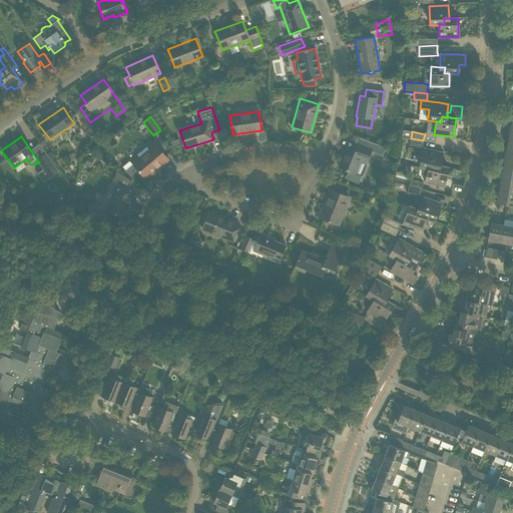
[(347,147),(339,167),(348,170),(345,178),(358,183),(361,176),(354,173),(360,160),(366,163),(371,151),(381,155),(384,148),(358,137),(352,150),(347,147)]
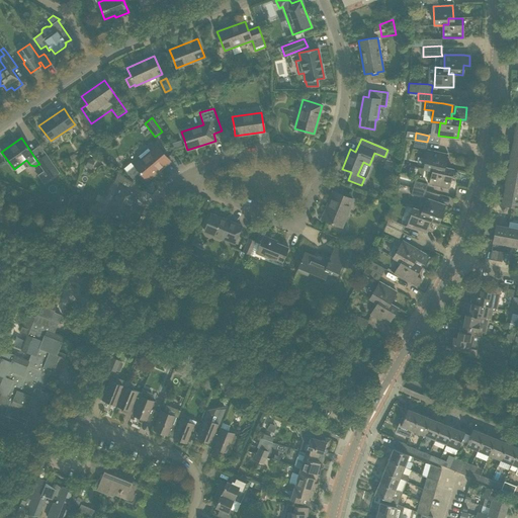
[(426,149),(427,142),(415,140),(413,147),(426,149)]
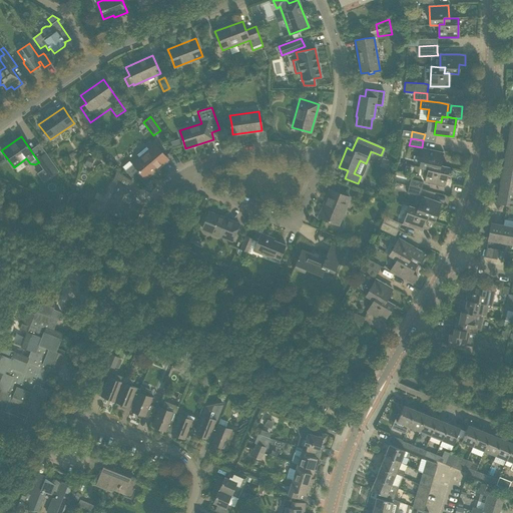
[(138,169),(139,170),(145,178),(167,159),(155,144),(132,163),(132,164),(129,161),(123,166),(126,169),(125,170),(130,176),(138,169)]
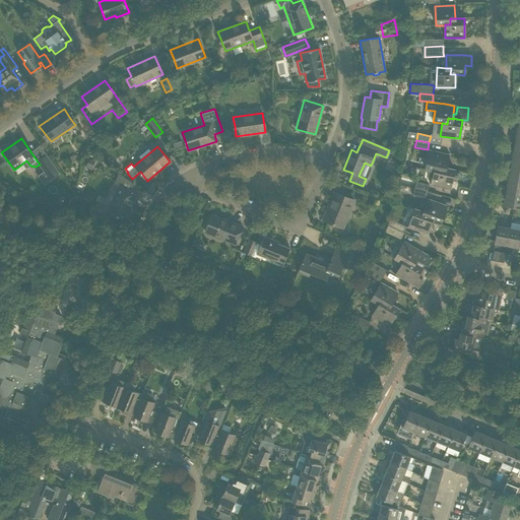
[(426,170),(434,172),(434,171),(439,173),(441,167),(446,168),(448,154),(430,150),(426,170)]
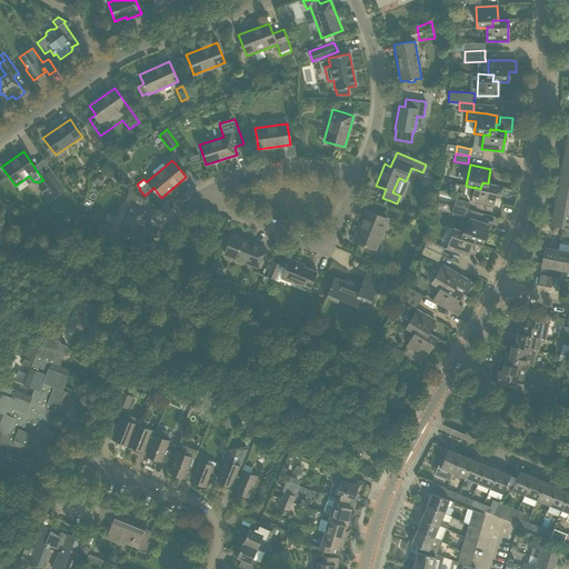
[(40,176),(43,180),(42,180),(55,197),(66,189),(51,168),(40,176)]
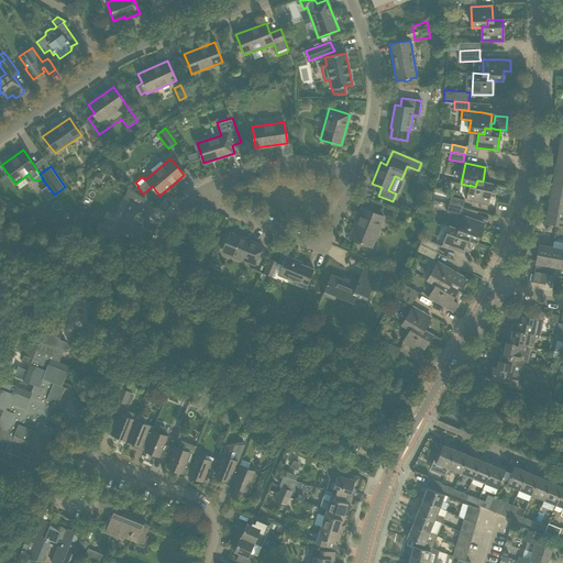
[(562,169),(555,169),(553,181),(562,183),(562,169)]
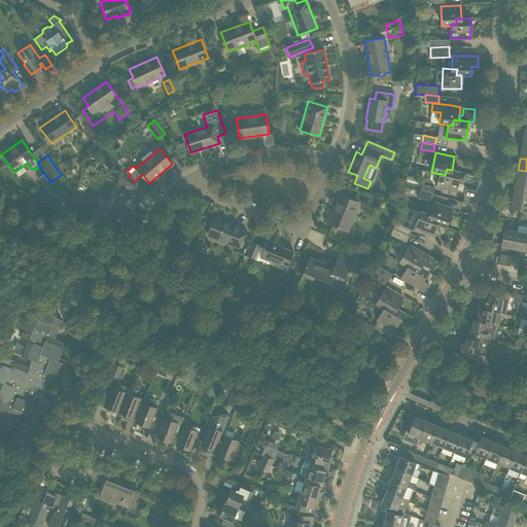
[(97,164),(91,161),(86,171),(93,173),(97,164)]
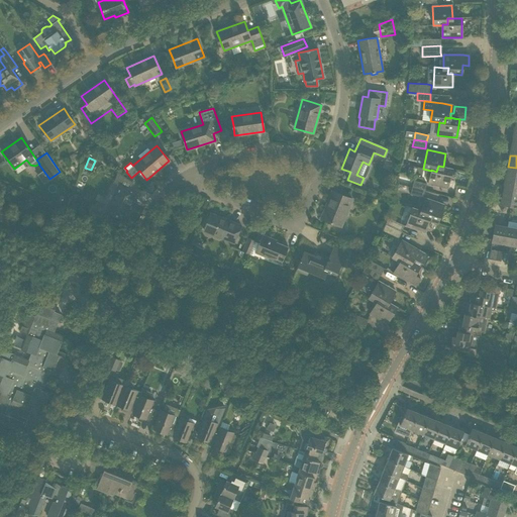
[(451,169),(443,167),(438,166),(436,172),(431,170),(431,171),(429,183),(447,188),(451,169)]
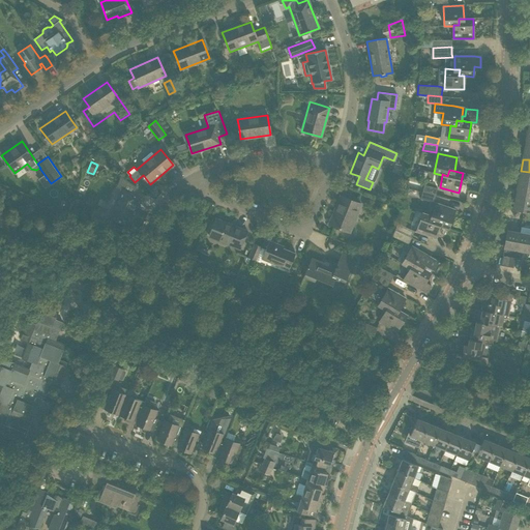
[(529,172),(521,171),(519,183),(529,185),(529,172)]
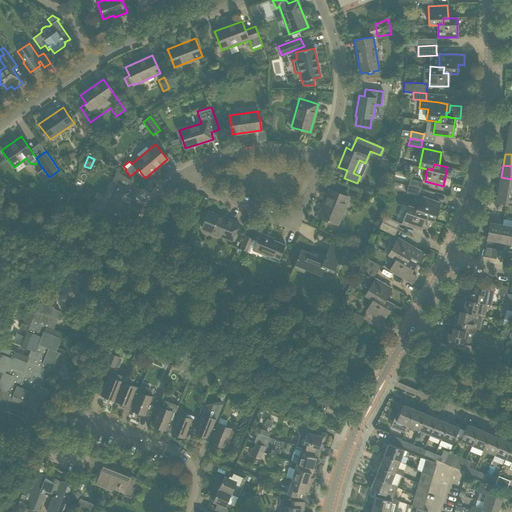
[(511,179),(501,177),(499,189),(511,191),(511,179)]
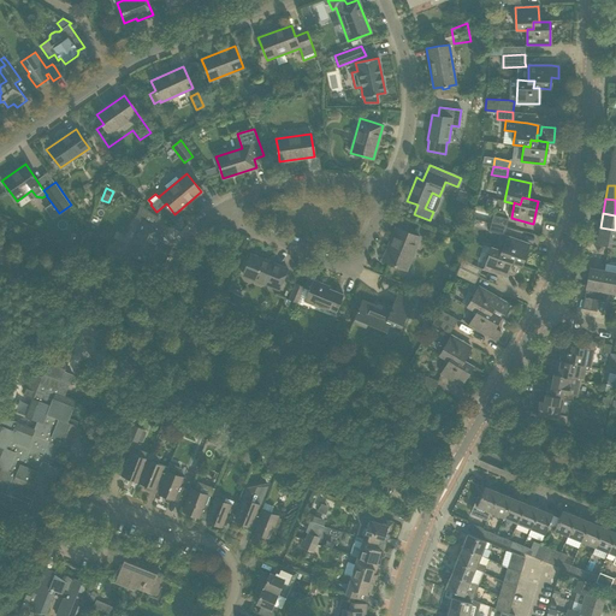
[(491,223),(507,227),(508,219),(493,215),(491,223)]
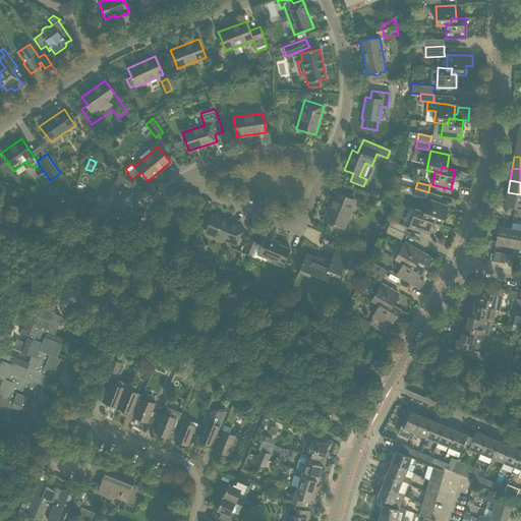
[(426,198),(428,192),(415,188),(413,195),(426,198)]
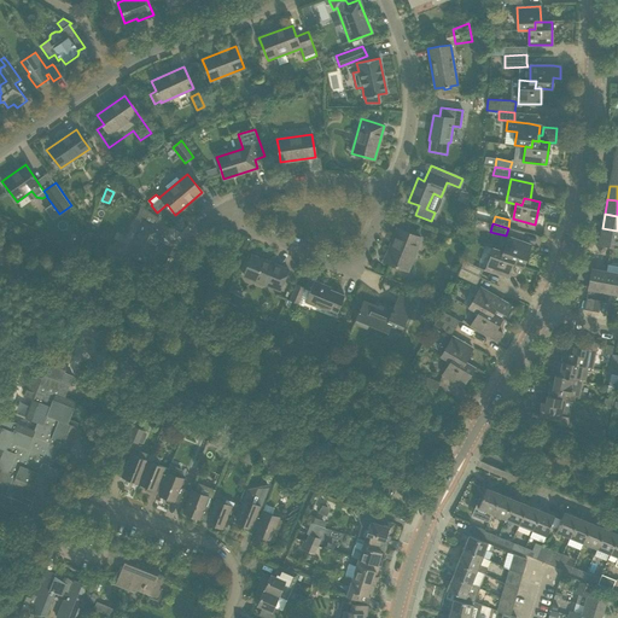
[(600,244),(612,246),(617,246),(617,231),(602,228),(600,244)]
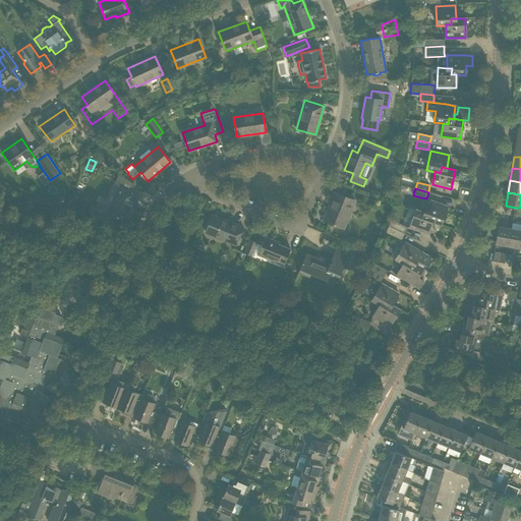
[(324,220),(333,224),(343,228),(355,200),(337,193),(329,213),(327,212),(324,220)]
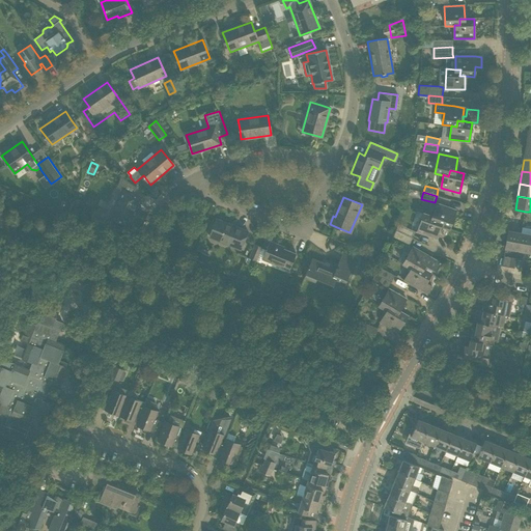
[(441,225),(440,226),(449,229),(455,211),(437,203),(432,216),(432,217),(438,218),(436,224),(441,225)]
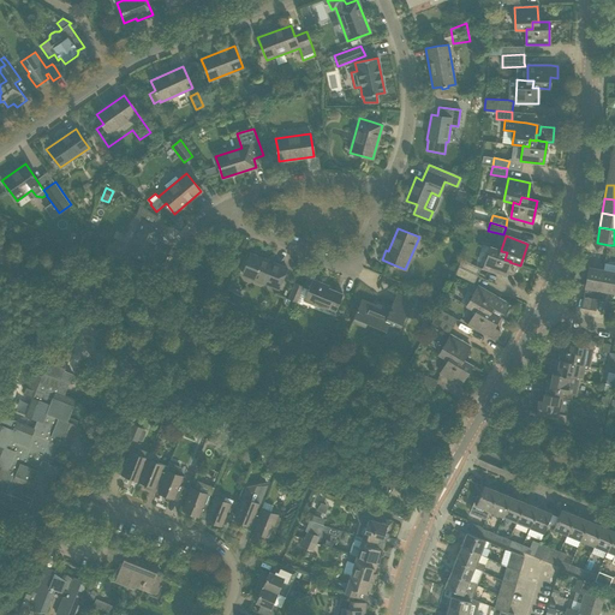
[(109,244),(106,254),(119,258),(123,249),(109,244)]
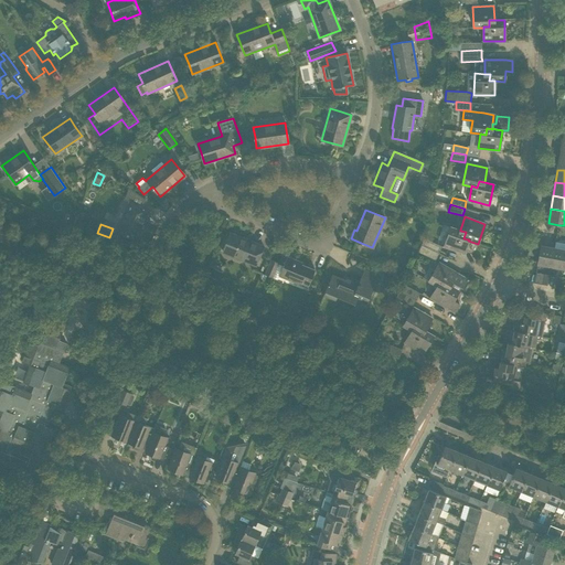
[(464,254),(468,241),(469,240),(464,238),(466,232),(460,231),(460,230),(451,227),(444,246),(464,254)]
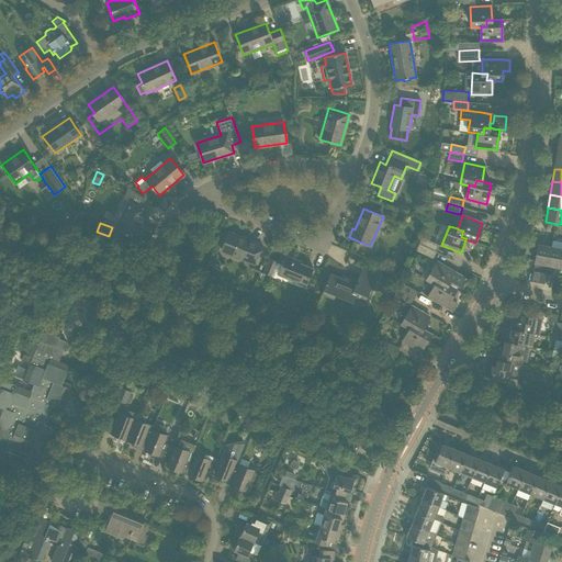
[(254,263),(257,255),(261,245),(229,232),(222,251),(254,263)]
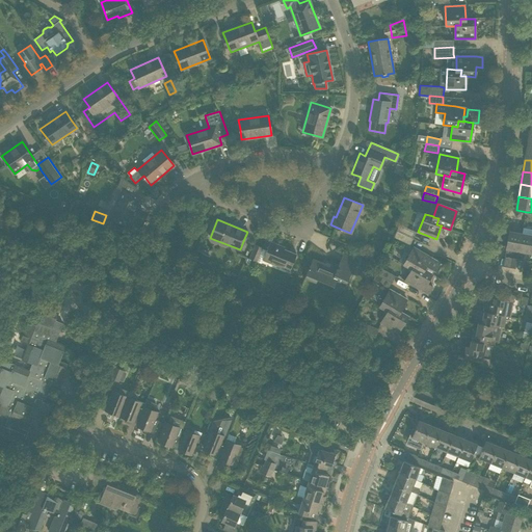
[(417,232),(399,224),(396,231),(414,238),(417,232)]
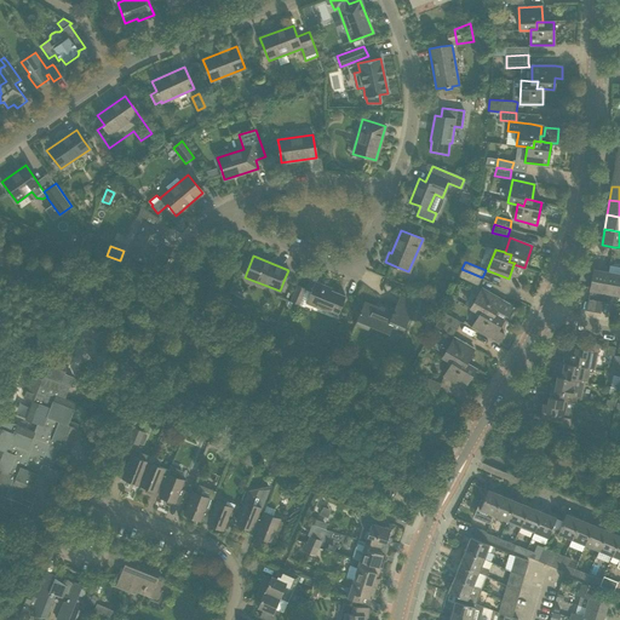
[(478,286),(482,277),(461,269),(458,276),(478,286)]
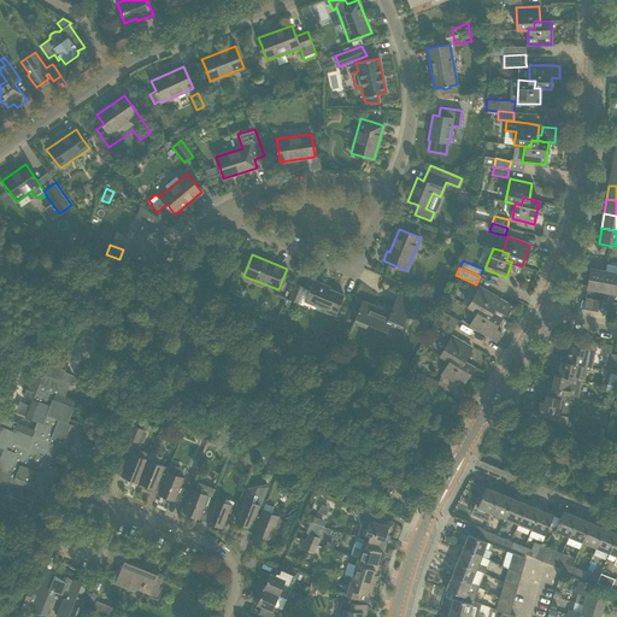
[(605,271),(603,270),(591,268),(587,289),(601,292),(605,271)]
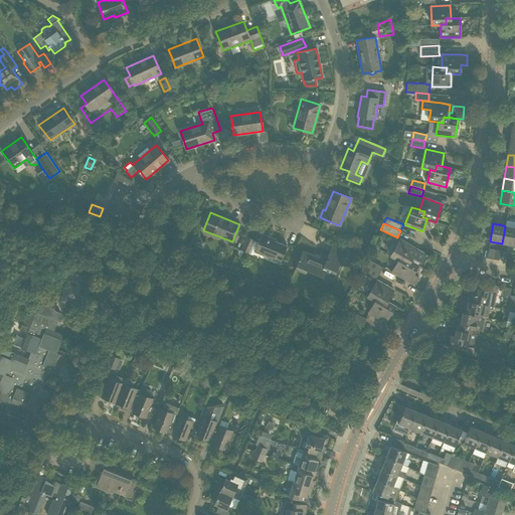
[(514,237),(514,227),(505,226),(502,243),(514,245),(514,237)]
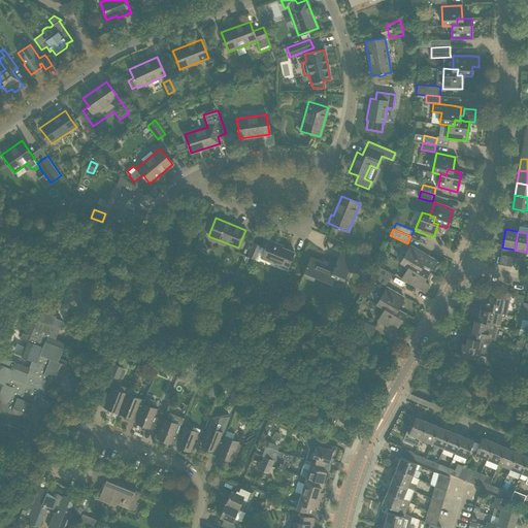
[(265,249),(261,259),(287,269),(290,262),(294,252),(282,246),(283,245),(268,239),(265,249)]
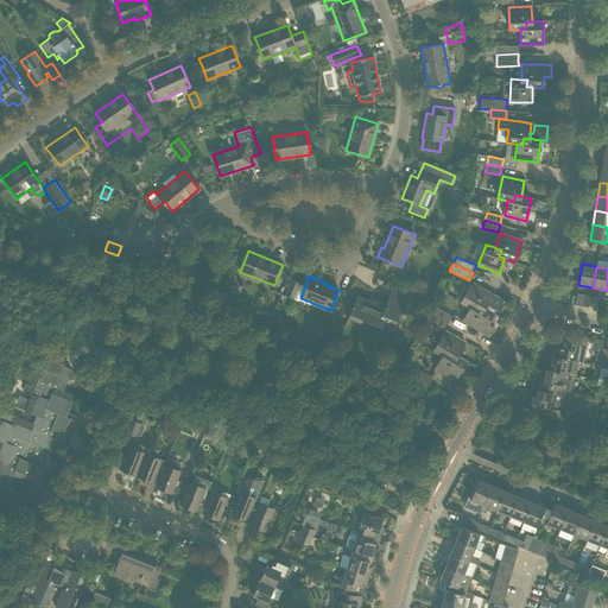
[(286,291),(285,296),(293,299),(299,284),(291,280),(286,291)]
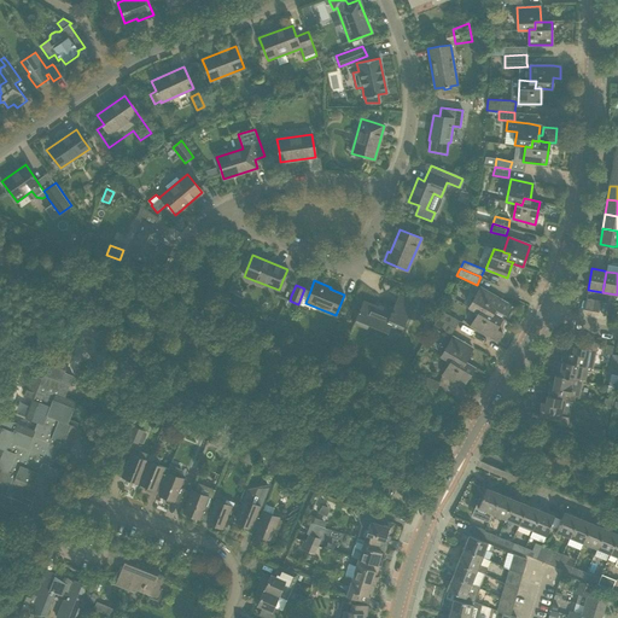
[(488,309),(502,319),(502,318),(501,318),(503,314),(505,314),(509,307),(500,301),(500,299),(481,287),(468,307),(478,313),(484,315),(488,309)]
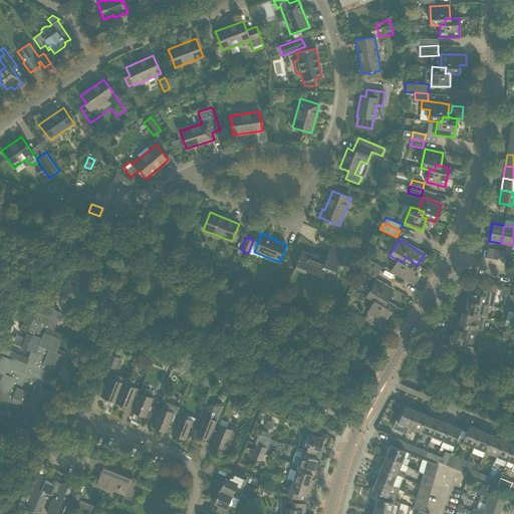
[(192,245),(189,251),(196,255),(199,249),(192,245)]
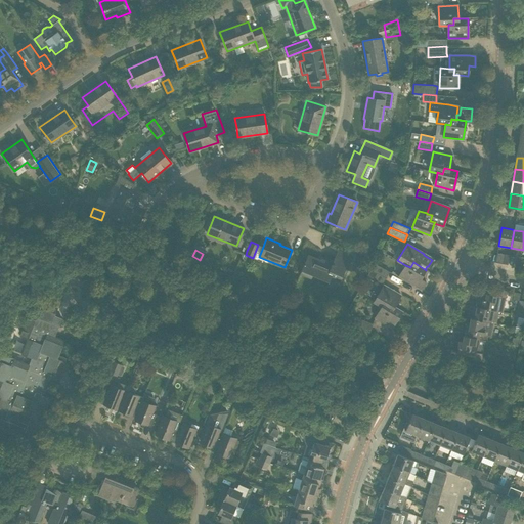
[(308,255),(300,274),(309,278),(328,286),(332,277),(340,281),(352,256),(347,254),(338,250),(332,264),(308,255)]
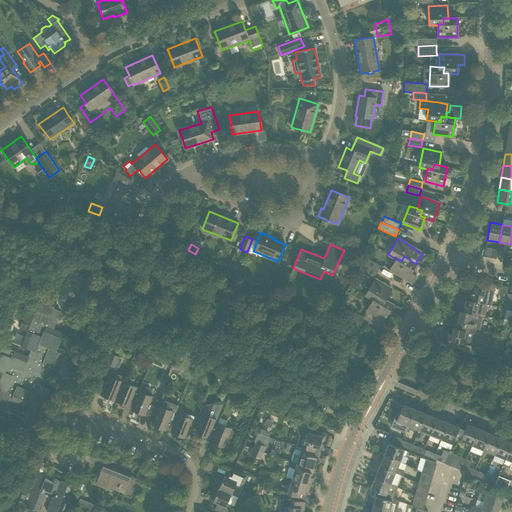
[(493,248),(493,249),(485,248),(484,256),(496,258),(498,249),(493,248)]
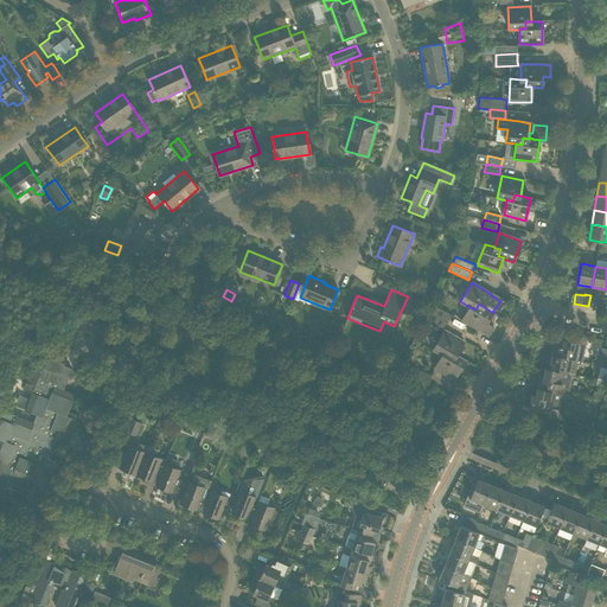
[(487,323),(493,313),(479,304),(475,310),(470,307),(462,320),(487,336),(493,326),(487,323)]
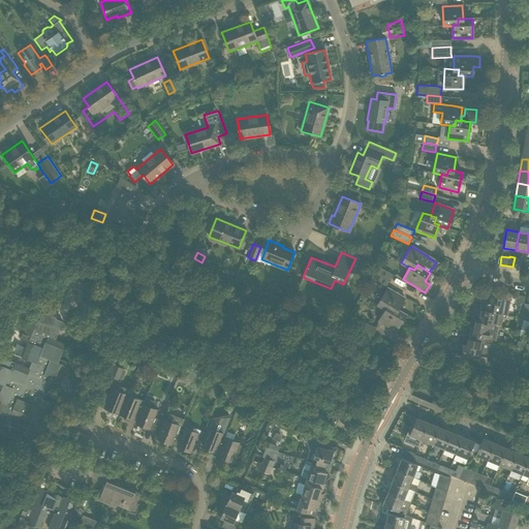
[(394,275),(378,266),(374,272),(390,281),(394,275)]
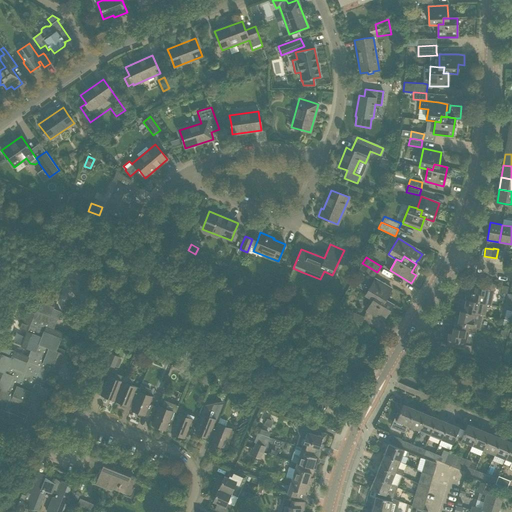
[(377,272),(362,263),(359,269),(374,278),(377,272)]
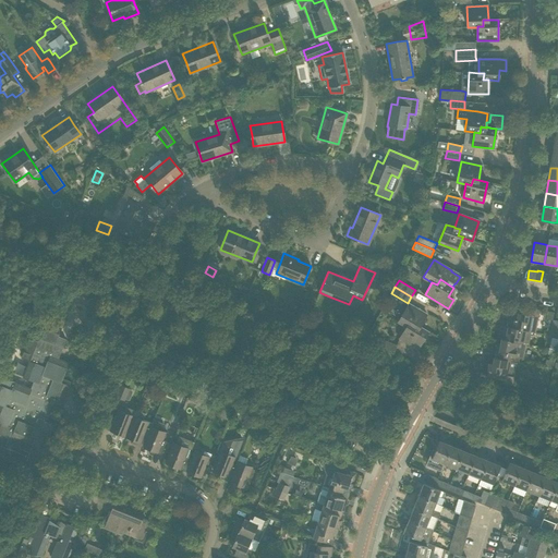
[(426,314),(417,308),(409,303),(398,322),(407,326),(412,329),(414,324),(420,326),(426,314)]
